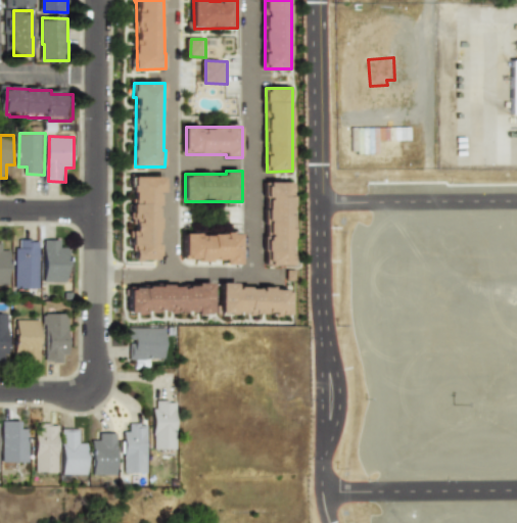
[(166,177),(135,177),(133,259),(160,260),(161,245),(159,245),(160,192),(165,192),(166,177)]
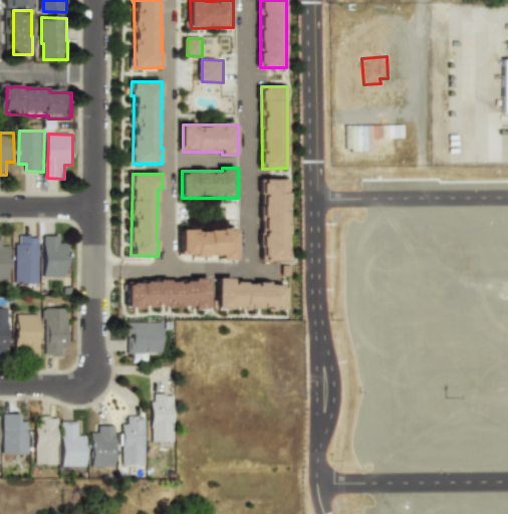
[(289,179),(263,179),(262,261),(287,261),(289,179)]
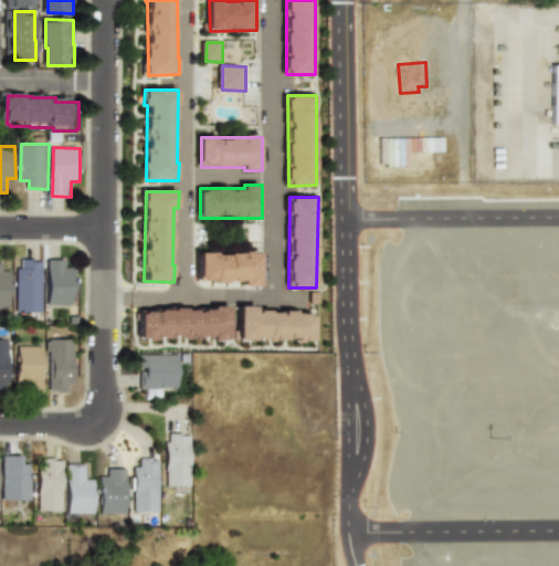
[(200,253),(200,282),(244,282),(244,286),(262,286),(262,252),(200,253)]
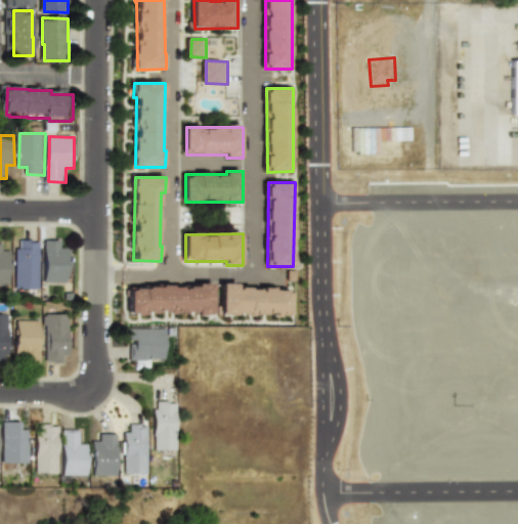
[(47,282),(72,282),(72,248),(63,248),(65,241),(48,239),(47,282)]
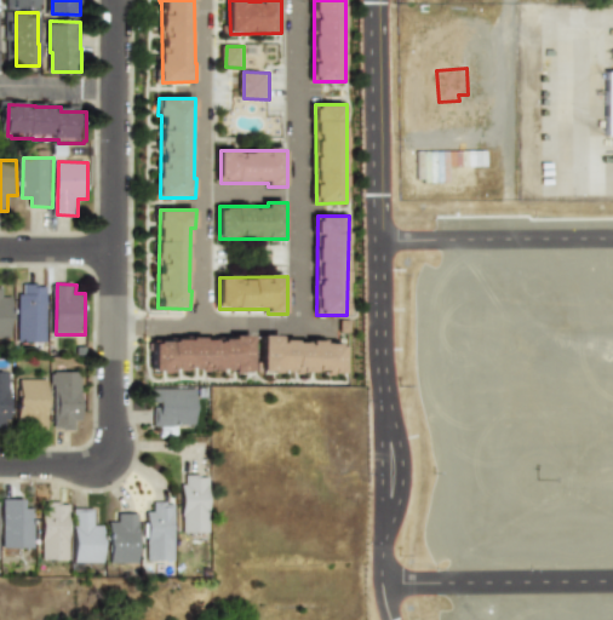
[(50,343),(51,285),(24,285),(23,342),(50,343)]
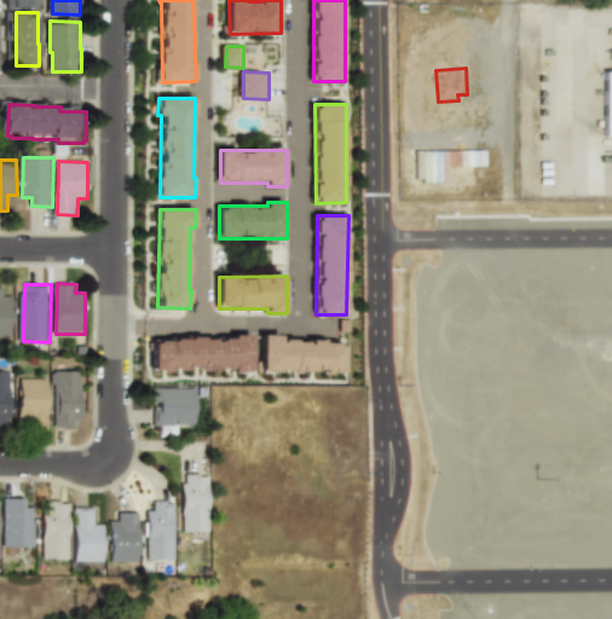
[(0,337),(15,339),(16,296),(6,295),(6,288),(0,288),(0,337)]
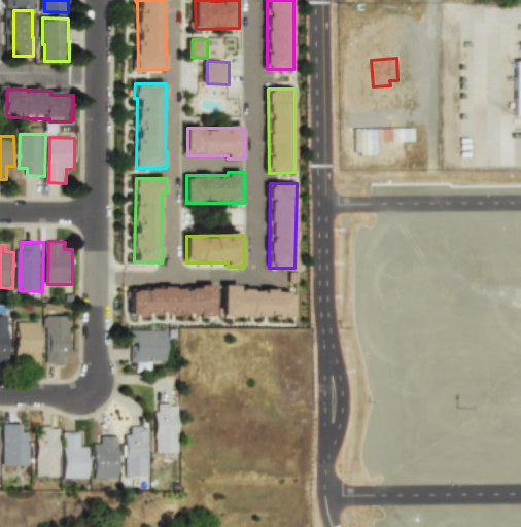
[(223,316),(279,316),(279,318),(292,318),(292,290),(241,290),(241,285),(223,285),(223,316)]
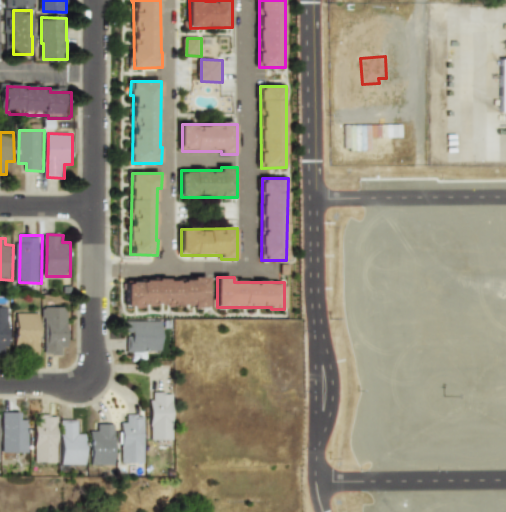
[(209,305),(209,278),(127,281),(128,307),(209,305)]
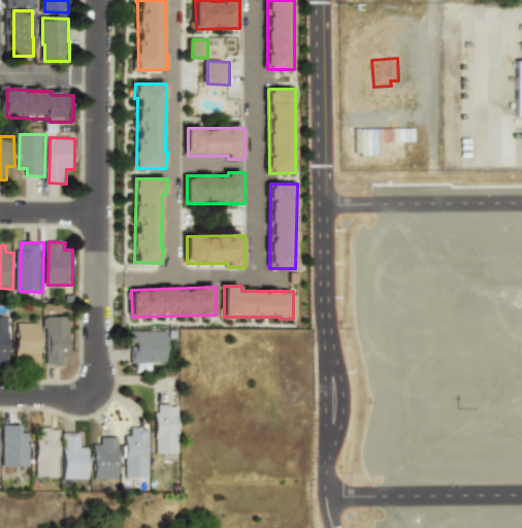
[(49,365),(71,365),(70,317),(47,317),(49,365)]
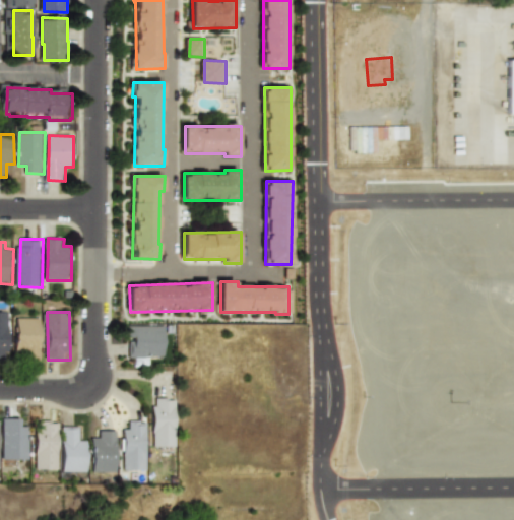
[(44,318),(18,318),(17,359),(43,360),(44,318)]
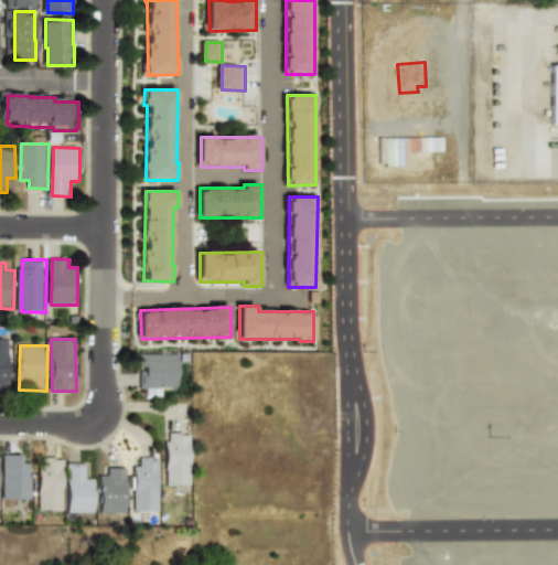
[(180,354),(140,355),(140,368),(143,368),(143,387),(180,387),(180,354)]
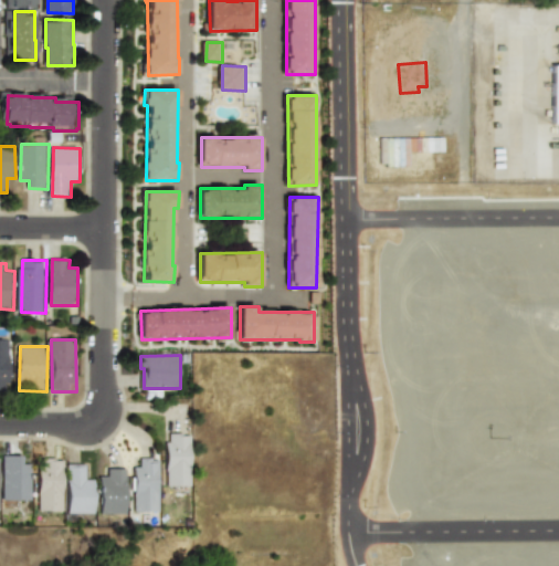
[(193,485),(192,435),(168,435),(170,486),(193,485)]
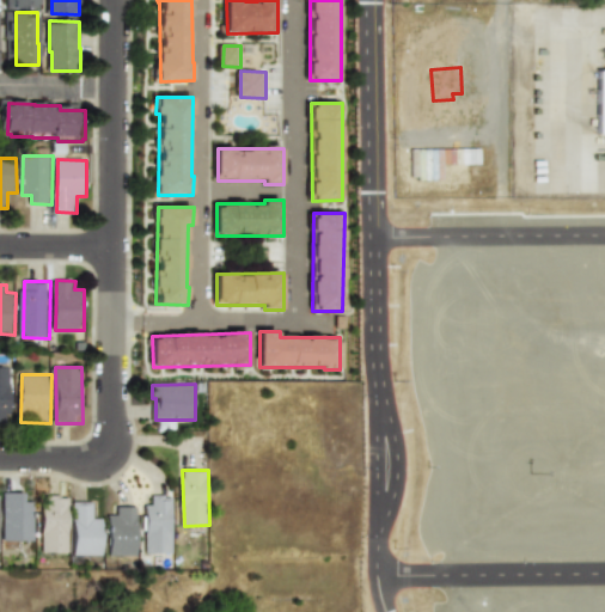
[(36,542),(37,502),(28,502),(28,493),(7,493),(6,540),(36,542)]
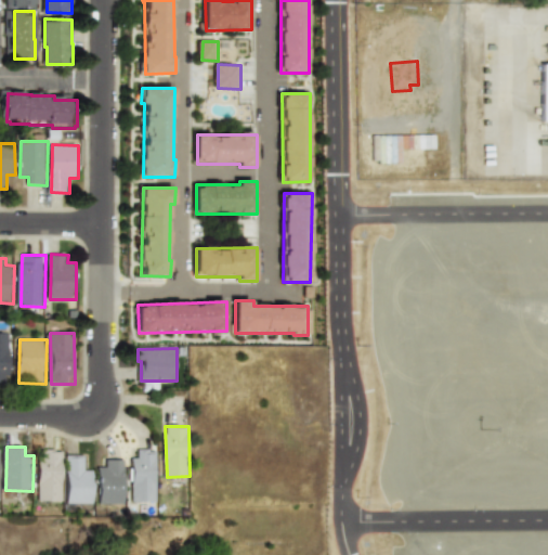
[(40,501),(64,502),(65,450),(41,450),(40,501)]
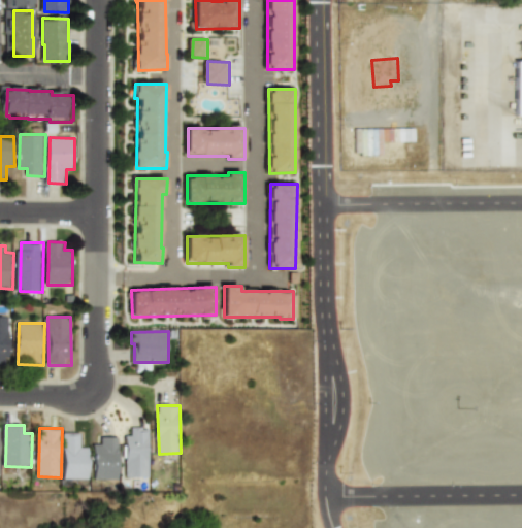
[(128,477),(152,477),(151,428),(133,428),(133,435),(127,435),(128,477)]
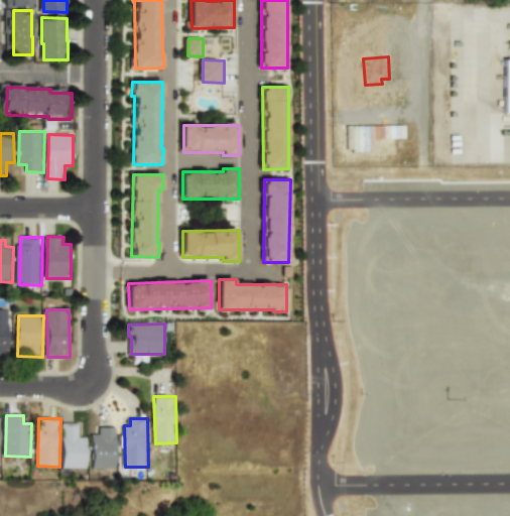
[(64,468),(89,468),(89,437),(81,437),(81,423),(65,423),(64,468)]
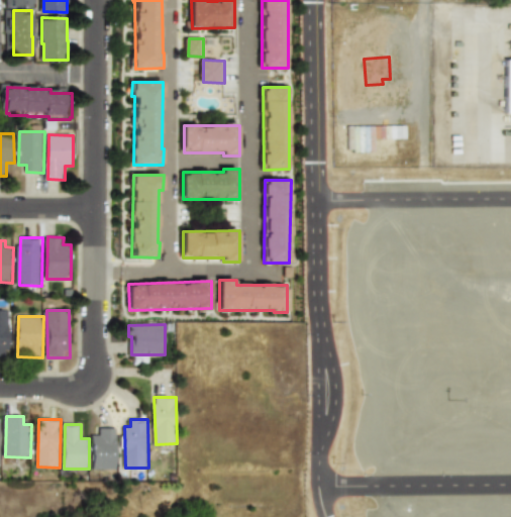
[(117,428),(101,428),(101,435),(94,435),(94,470),(117,470),(117,428)]
